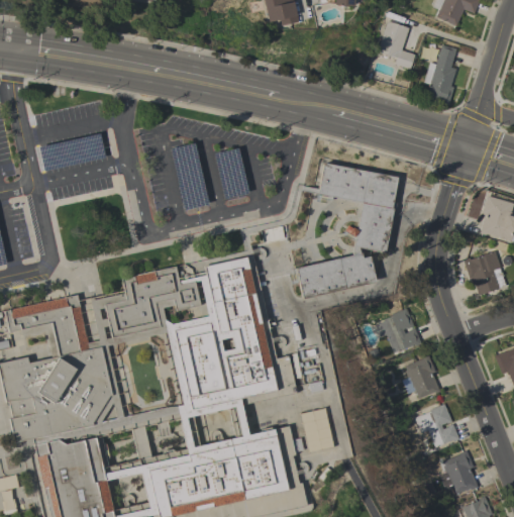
[(294,0),(299,21),(283,25),(282,19),(270,22),(265,0),(294,0)]
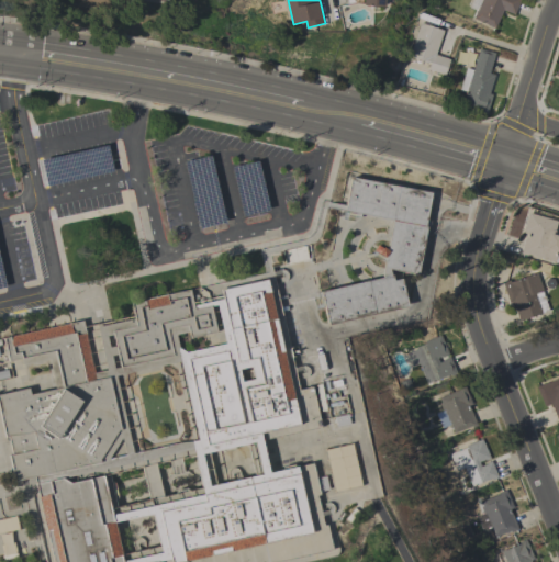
[(522,0),(516,14),(505,10),(498,27),(492,25),(476,18),(479,10),(472,7),(474,0),(522,0)]
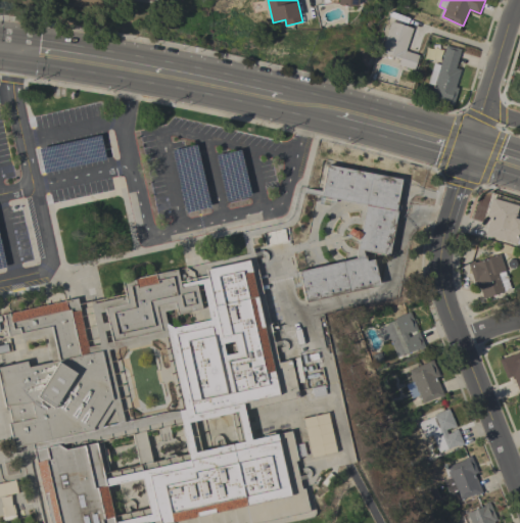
[(415,28),(408,50),(420,54),(416,69),(399,64),(402,58),(383,52),(393,20),(415,28)]
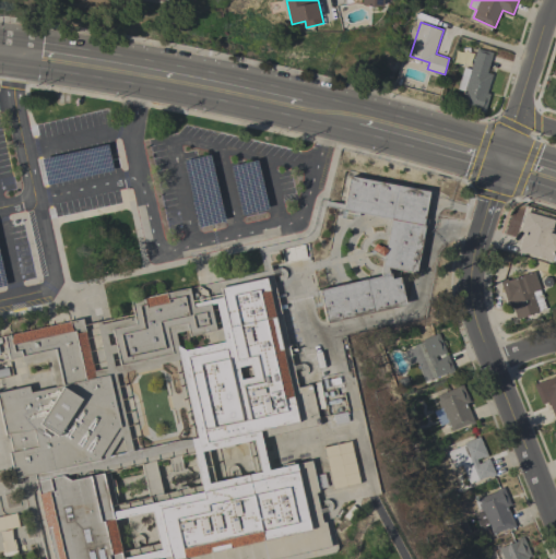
[(486,113),(461,105),(465,91),(460,88),(466,67),(473,69),(478,48),(488,51),(488,50),(495,52),(489,72),(494,74),(488,93),(492,94),(486,113)]
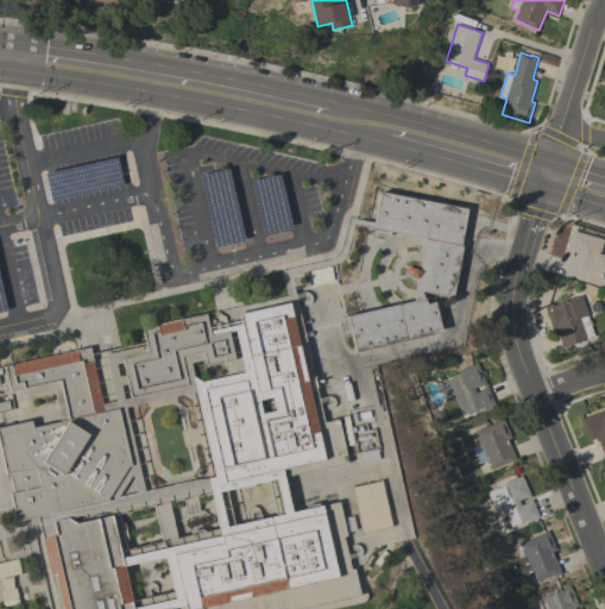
[(114,165),(43,180),(48,203),(119,189),(114,165)]
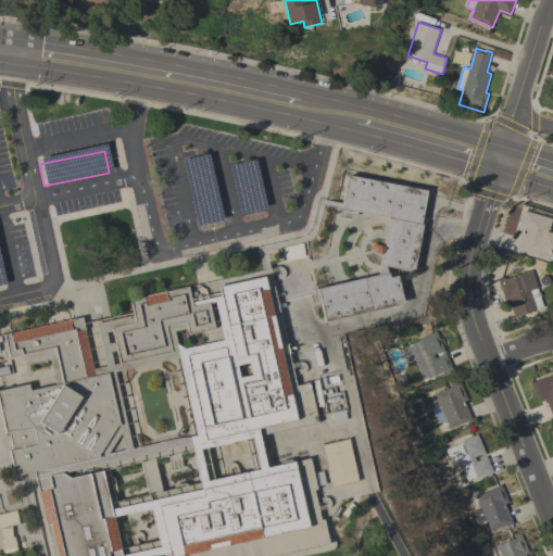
[(177,166),(191,230),(220,225),(205,160),(177,166)]
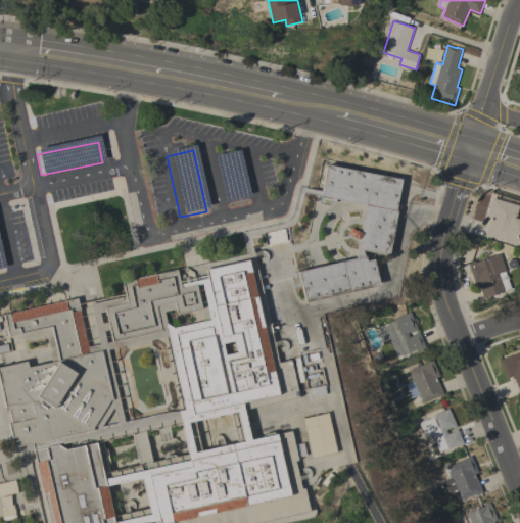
[(215,160),(226,204),(252,198),(242,154),(215,160)]
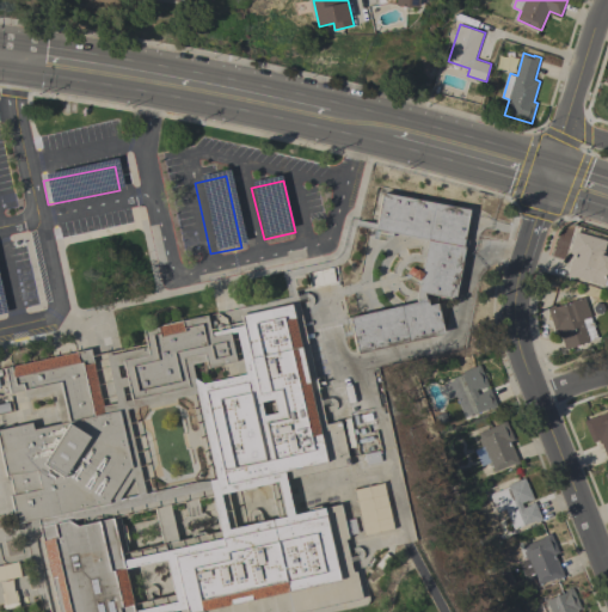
[(471,209),(465,240),(464,246),(466,246),(455,298),(425,292),(428,299),(430,305),(438,303),(446,334),(361,355),(351,318),(417,301),(422,280),(419,279),(419,280),(413,276),(418,269),(424,273),(429,239),(395,233),(394,237),(388,236),(388,232),(378,230),(379,226),(384,191),(471,209)]
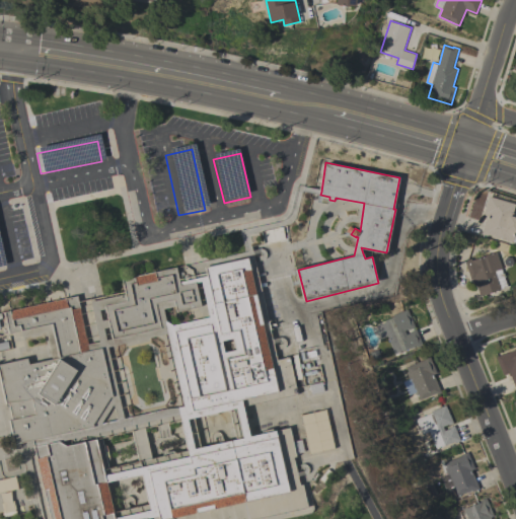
[(514,210),(514,212),(513,216),(515,216),(515,241),(489,234),(489,235),(483,234),(488,215),(485,214),(490,196),(515,204),(515,207),(514,210)]
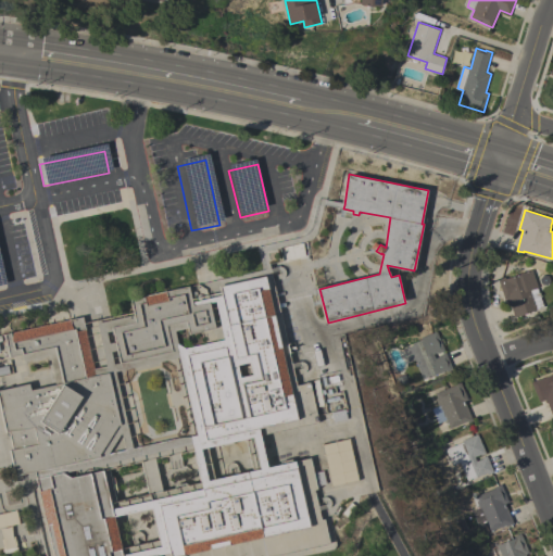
[(541,292),(541,291),(542,295),(541,297),(544,306),(538,308),(538,310),(530,312),(530,314),(526,315),(525,314),(515,317),(510,298),(506,299),(500,279),(510,276),(510,277),(533,269),(541,292)]
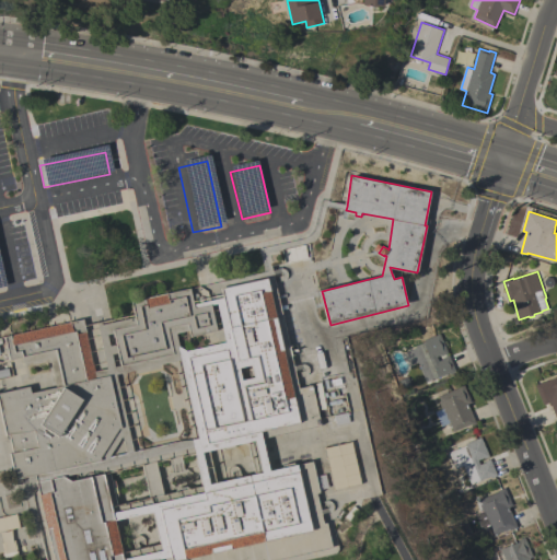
[(300,388),(313,385),(322,424),(263,439),(268,462),(270,470),(313,461),(317,477),(326,475),(329,488),(320,490),(321,493),(318,493),(325,523),(327,522),(333,546),(268,559),(172,559),(172,557),(169,557),(158,559),(55,559),(49,532),(48,529),(37,478),(36,475),(16,480),(11,453),(14,452),(10,434),(8,435),(0,403),(0,393),(31,386),(33,393),(58,386),(57,382),(51,358),(25,363),(23,357),(11,359),(6,337),(84,318),(96,372),(102,370),(109,369),(100,325),(137,317),(132,301),(192,288),(196,307),(211,303),(211,301),(216,300),(224,298),(222,288),(271,277),(275,276),(300,388)]
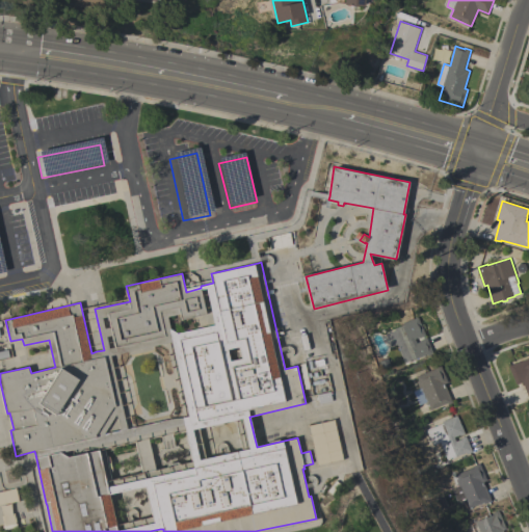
[(396,330),(396,328),(420,318),(427,335),(420,338),(420,337),(416,339),(418,343),(422,341),(421,340),(427,337),(434,353),(428,355),(428,354),(417,358),(417,357),(405,363),(398,344),(392,347),(387,334),(396,330)]
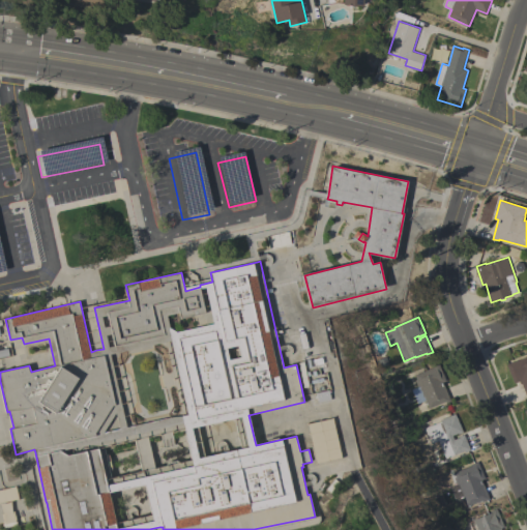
[(526,391),(522,380),(516,383),(508,364),(526,356),(526,391)]
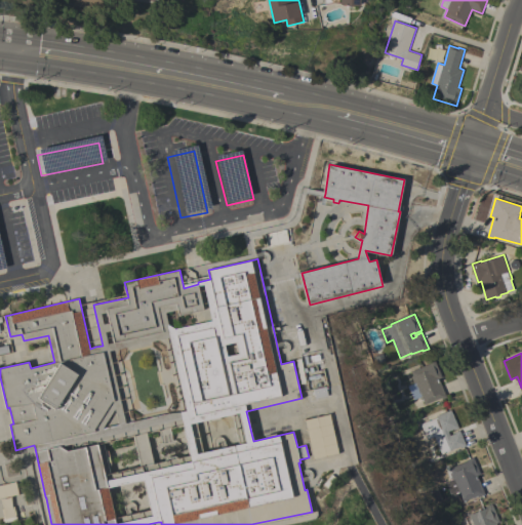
[(417,382),(415,384),(412,376),(414,375),(412,371),(431,363),(430,362),(436,360),(443,377),(440,378),(447,397),(443,399),(442,398),(426,404),(417,382)]
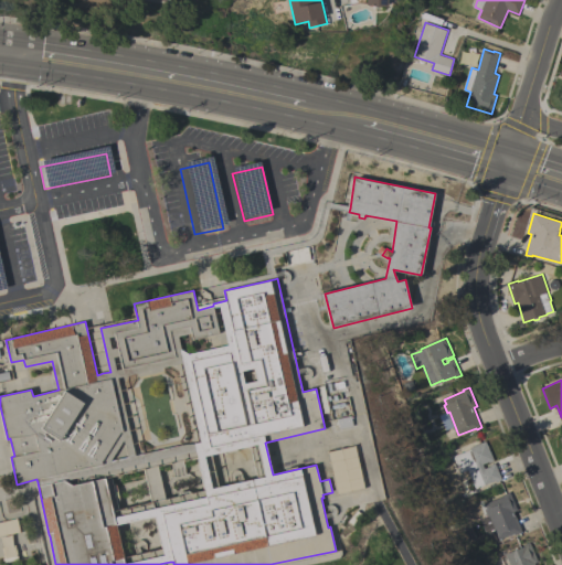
[(455,456),(472,449),(472,447),(487,441),(495,460),(489,462),(489,461),(484,464),(486,468),(491,466),(491,465),(496,462),(502,479),(497,482),(496,480),(476,488),(469,469),(462,472),(455,456)]
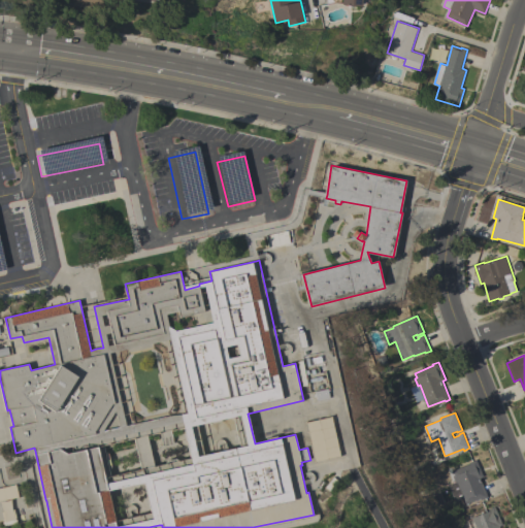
[(307,422),(332,416),(339,447),(315,453),(307,422)]
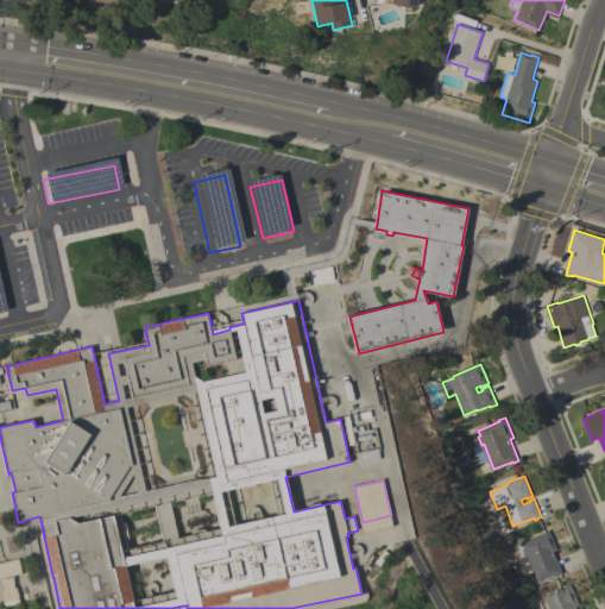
[(554,551),(563,573),(555,577),(554,575),(537,581),(535,575),(527,578),(518,559),(527,557),(523,548),(525,547),(523,542),(543,534),(543,533),(550,529),(558,550),(554,551)]
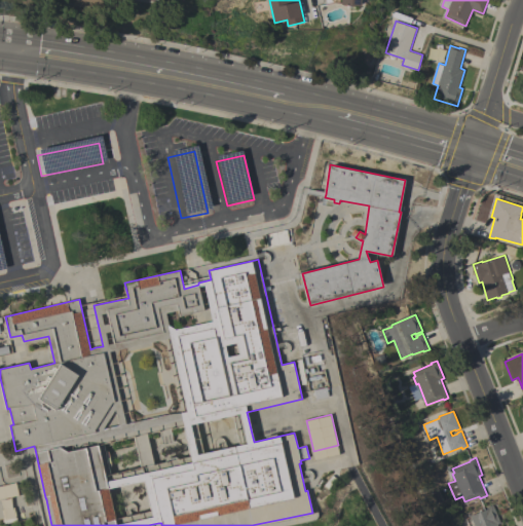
[(20,495),(12,496),(17,518),(5,521),(1,499),(0,499),(0,486),(17,482),(20,495)]
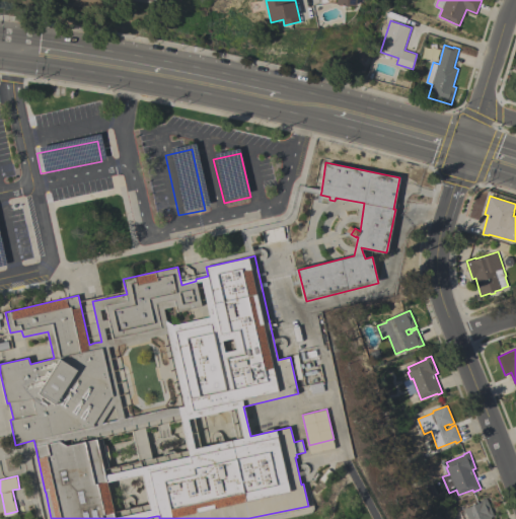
[(483,502),(482,500),(488,498),(495,516),(492,517),(492,518),(469,518),(465,508),(483,502)]
